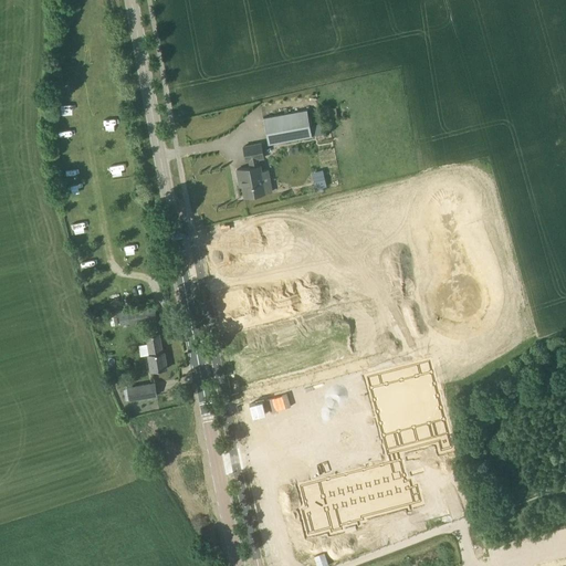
[(112,105),(112,86),(102,86),(103,106),(112,105)]
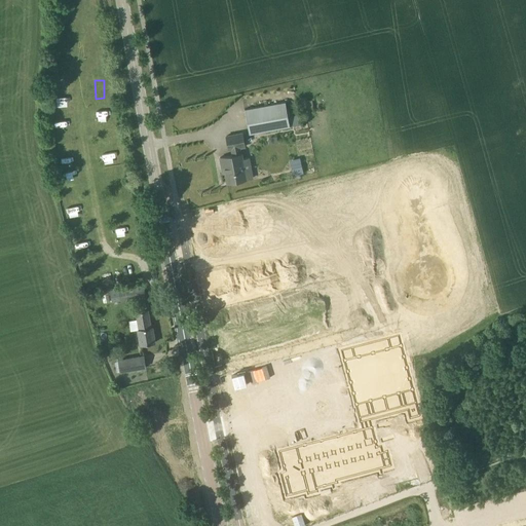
[(311,100),(303,101),(305,111),(313,109),(311,100)]
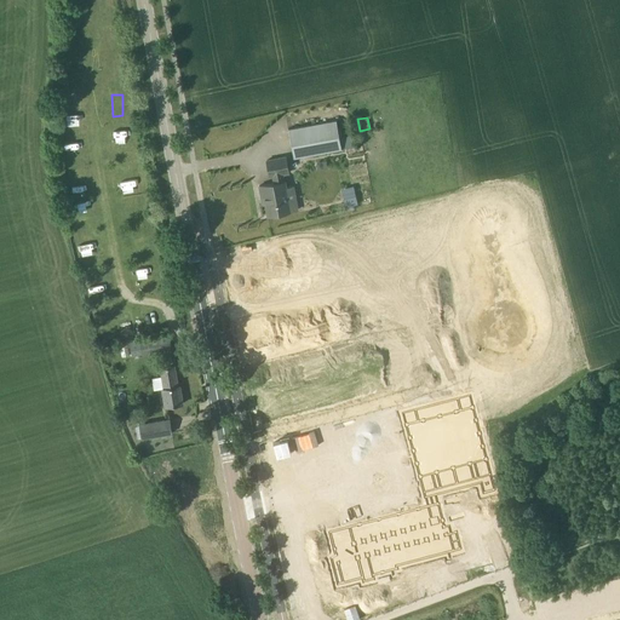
[(340,138),(337,120),(288,128),(293,159),(342,149),(355,147),(352,137),(340,138)]
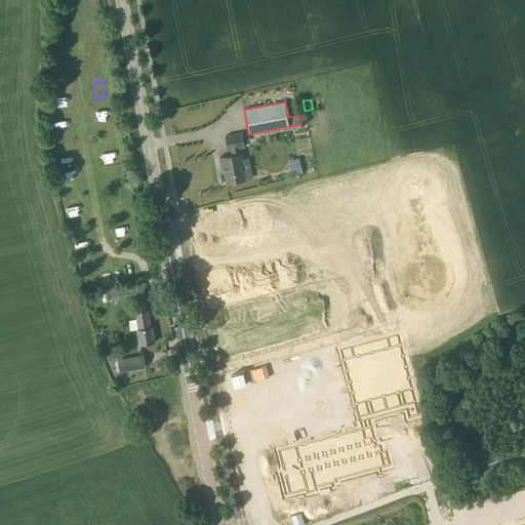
[(248,157),(242,158),(241,153),(240,153),(239,147),(244,146),(242,133),(226,136),(228,150),(231,149),(232,155),(219,157),(223,173),(225,172),(227,183),(252,178),(250,169),(248,157)]
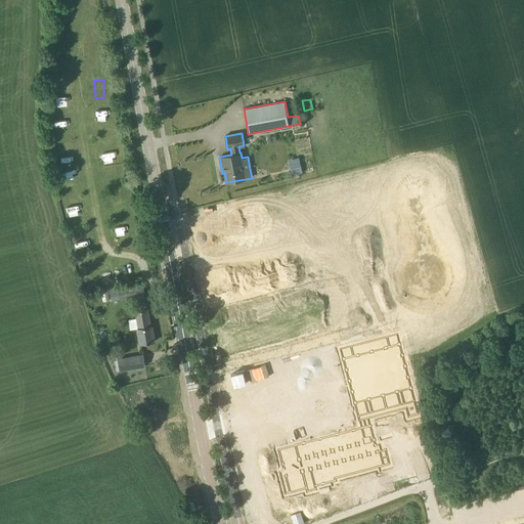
[(121,297),(134,295),(144,293),(142,282),(119,287),(121,297)]
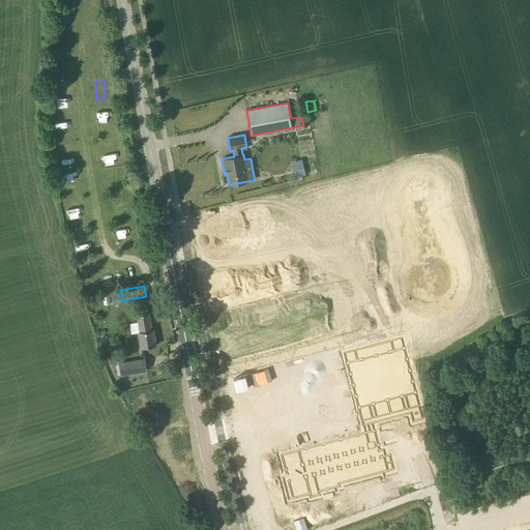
[(152,330),(149,313),(137,315),(140,332),(139,332),(142,348),(156,345),(153,329),(152,330)]
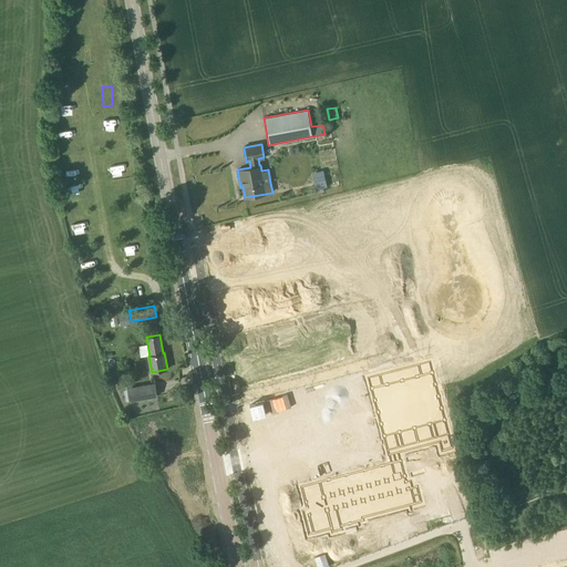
[(391,463),(300,487),(306,508),(301,511),(308,536),(313,535),(331,531),(332,534),(341,531),(341,527),(358,523),(363,522),(362,519),(371,517),(410,507),(421,504),(416,487),(412,488),(410,482),(406,483),(399,454),(403,453),(439,443),(442,452),(452,450),(432,372),(421,375),(419,364),(379,375),(381,385),(370,389),(388,456),(389,456),(391,463)]
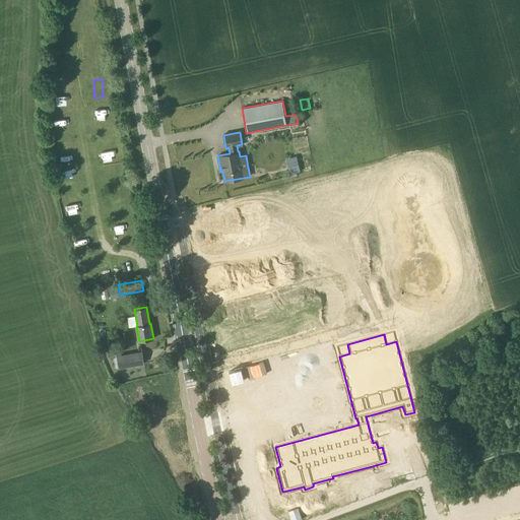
[(144,363),(142,351),(117,355),(116,352),(112,353),(115,368),(144,363)]
